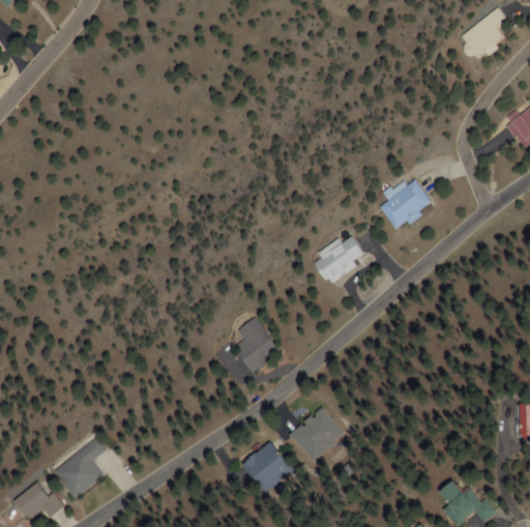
[(461,30),(477,57),(497,45),(494,39),(502,34),(496,25),(506,19),(498,6),(461,30)]
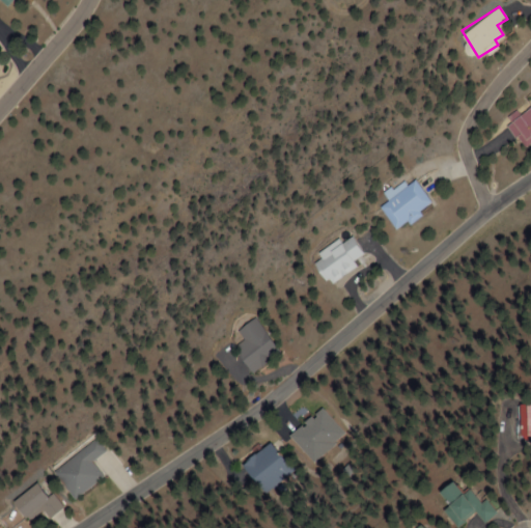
[(530,141),(530,106),(507,123),(525,146),(530,141)]
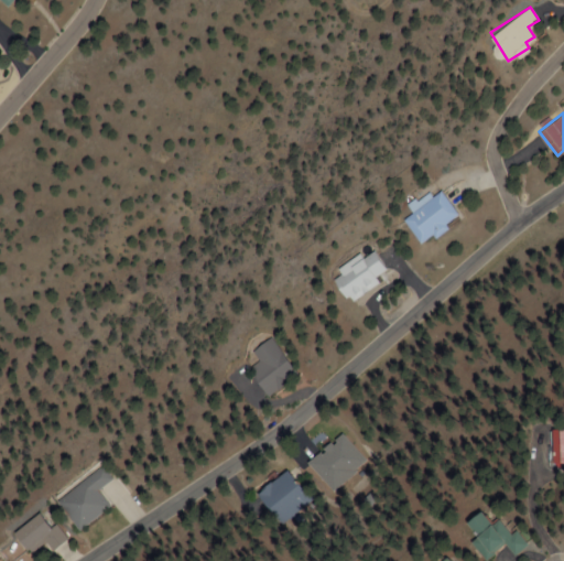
[(419,241),(461,217),(444,190),(402,214),(419,241)]
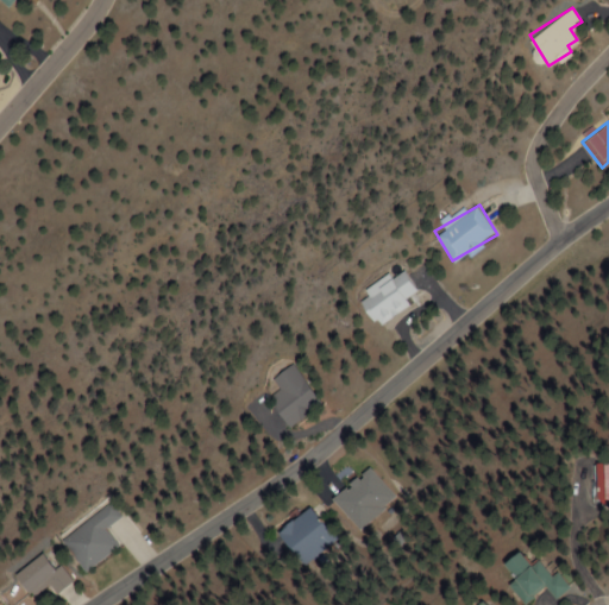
[(403,297),(416,289),(400,265),(356,296),(376,326),(407,303),(403,297)]
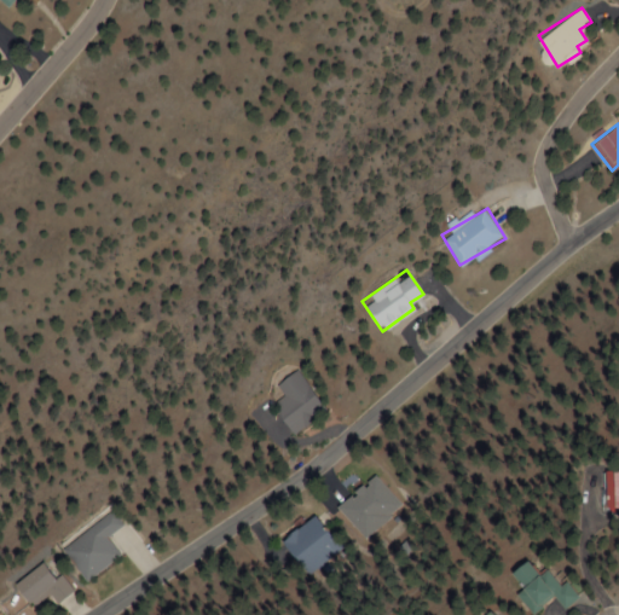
[(323,407),(295,369),(276,383),(284,395),(271,405),(290,431),(323,407)]
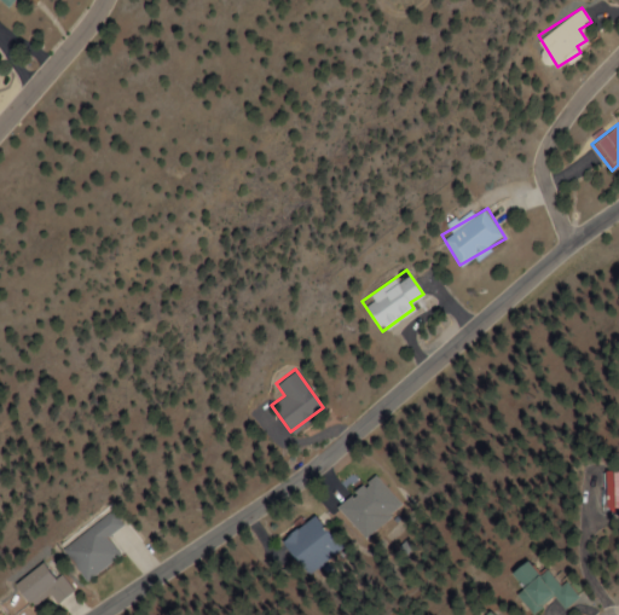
[(618,505),(618,468),(605,468),(605,505),(618,505)]
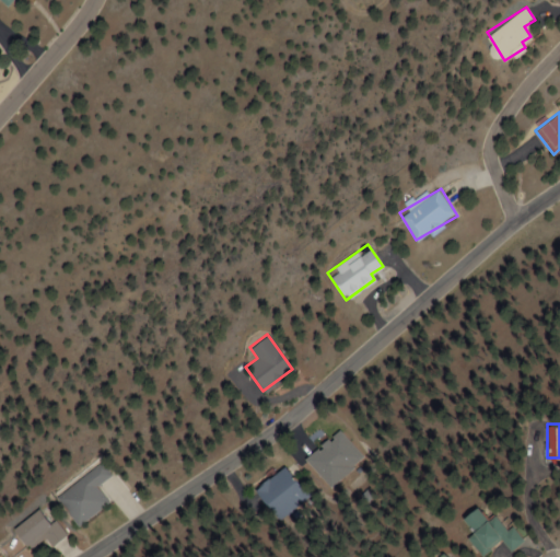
[(307,460),(335,487),(368,455),(340,427),(307,460)]
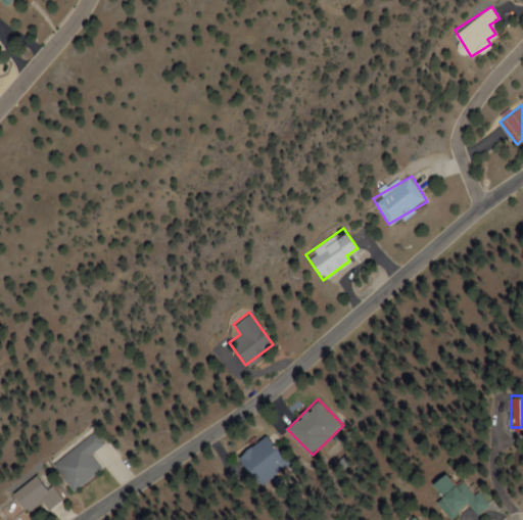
[(102,468),(91,453),(104,442),(96,430),(52,463),(72,489),(102,468)]
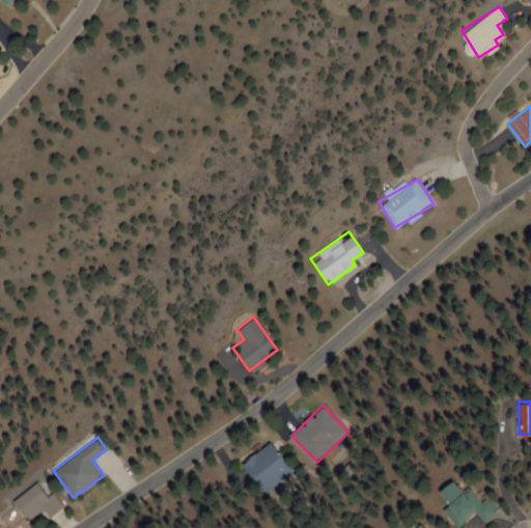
[(267,494),(294,469),(269,440),(241,465),(267,494)]
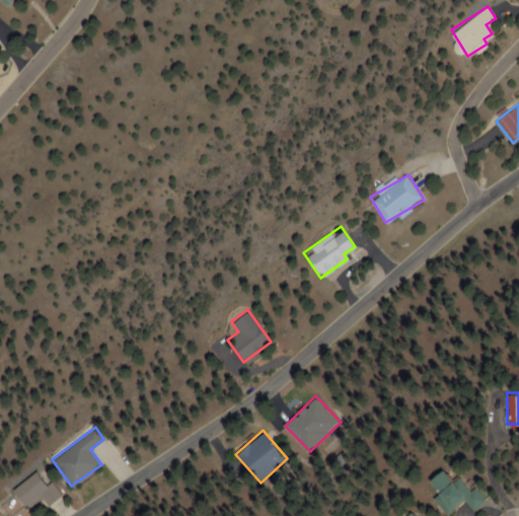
[(456,475),(448,482),(438,468),(424,478),(435,493),(431,496),(444,514),(463,499),(472,510),(486,500),(474,486),(468,491),(456,475)]
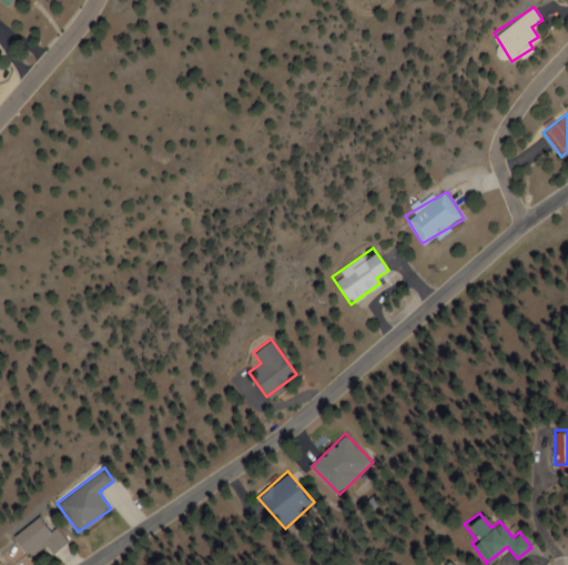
[(68,541),(57,524),(50,528),(40,514),(11,533),(27,556),(47,542),(53,551),(68,541)]
